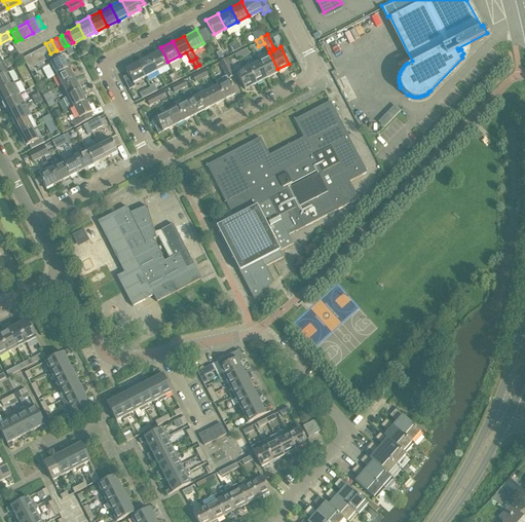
[(45,57),(50,53),(45,43),(39,46),(45,57)]
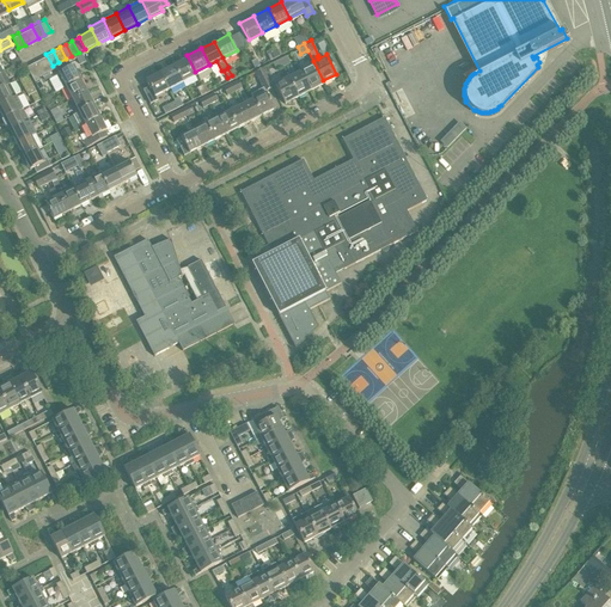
[(282,63),(288,60),(285,53),(279,56),(282,63)]
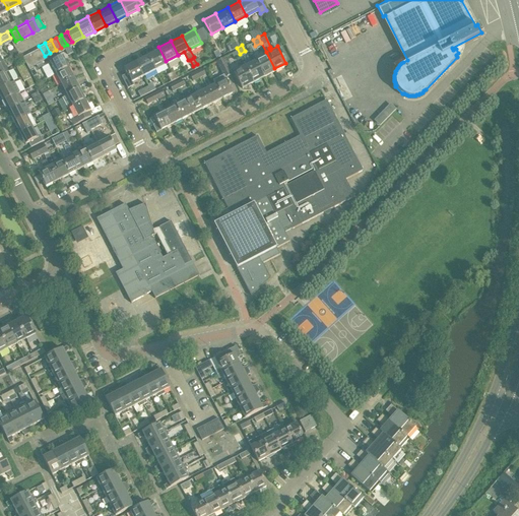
[(39,59),(45,56),(39,46),(34,49),(39,59)]
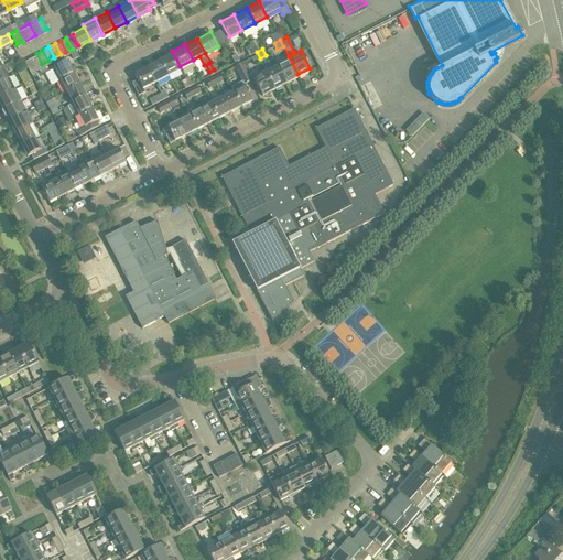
[(180,66),(172,51),(160,57),(168,73),(180,66)]
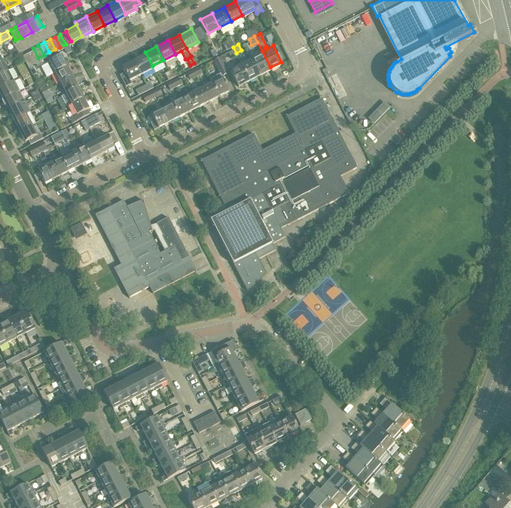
[(230,56),(236,53),(233,47),(227,50),(230,56)]
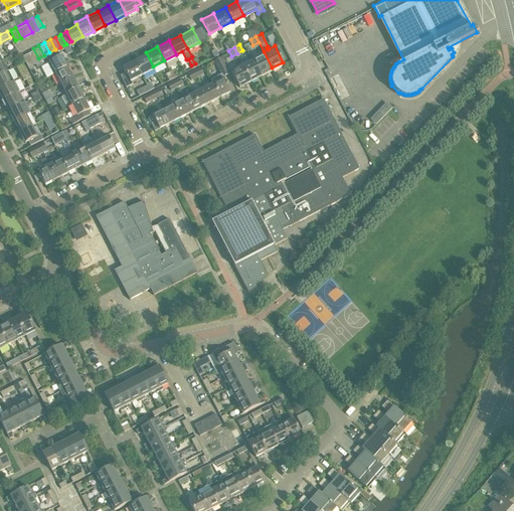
[(33,61),(38,58),(33,48),(28,51),(33,61)]
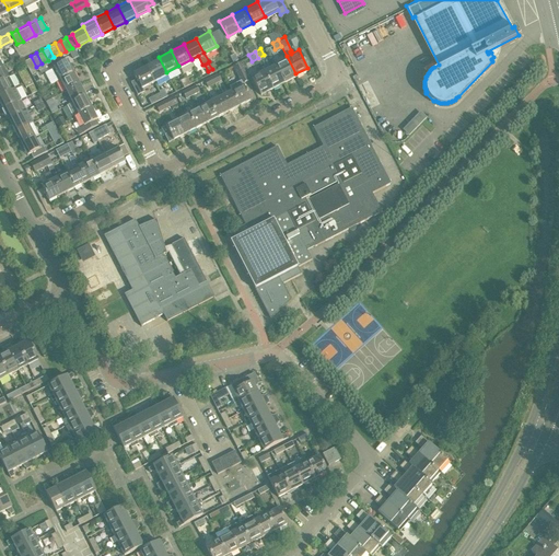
[(30,70),(36,67),(31,56),(24,59),(30,70)]
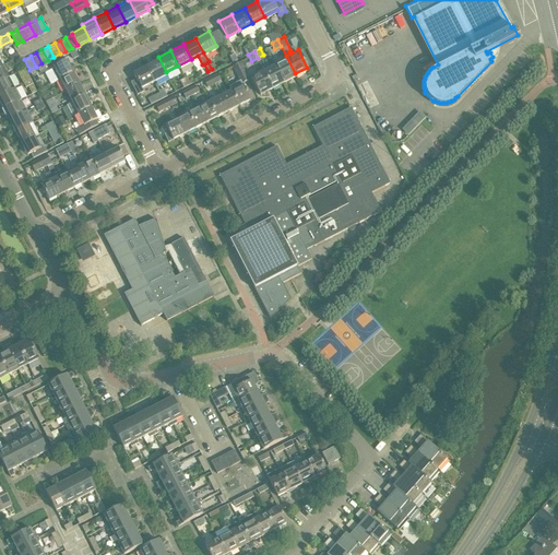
[(284,80),(295,73),(286,56),(274,62),(284,80)]
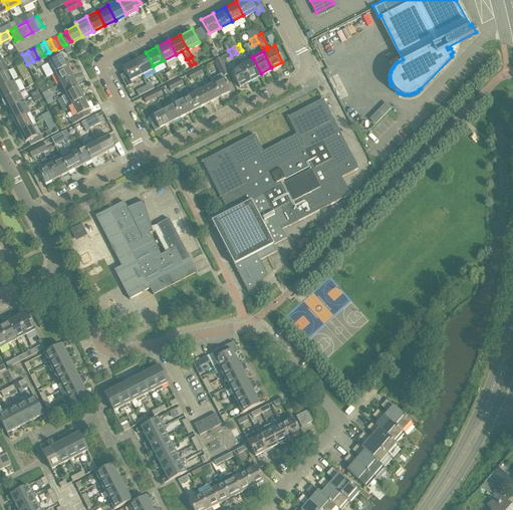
[(141,71),(153,66),(146,52),(134,58),(141,71)]
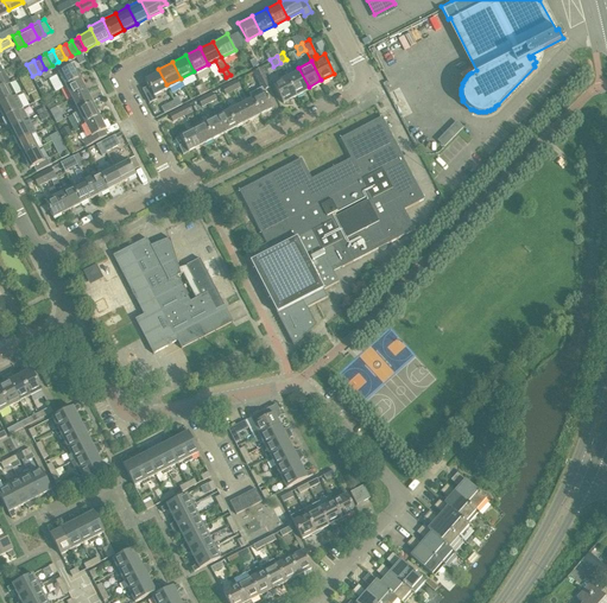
[(64,83),(78,76),(73,63),(58,70),(55,71),(62,84),(64,82),(64,83)]
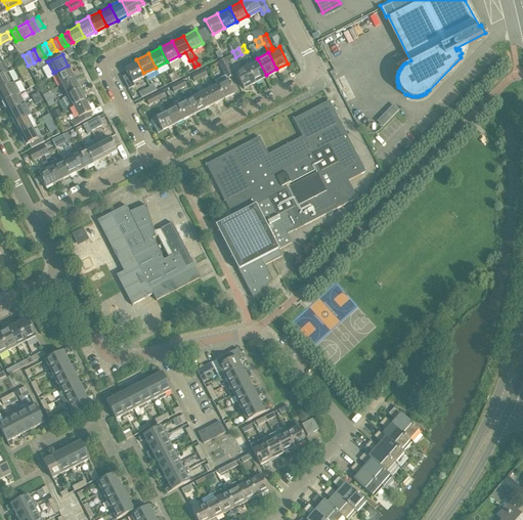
[(223,70),(229,67),(223,56),(218,58),(223,70)]
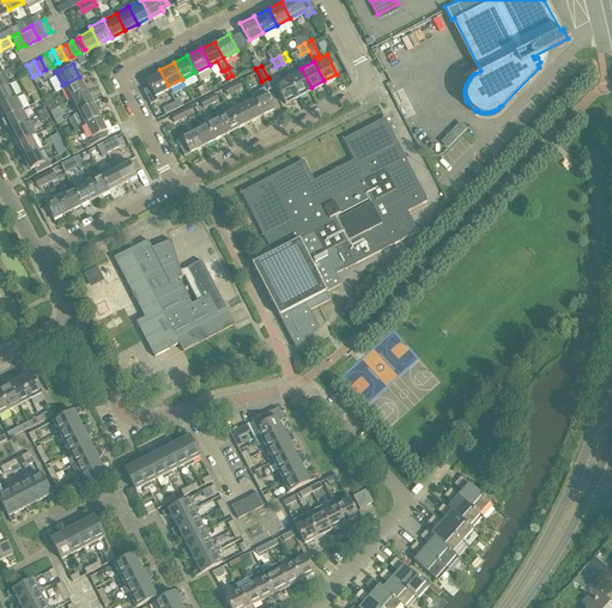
[(292,66),(285,70),(288,74),(289,74),(298,93),(311,87),(301,68),(295,71),(292,66)]
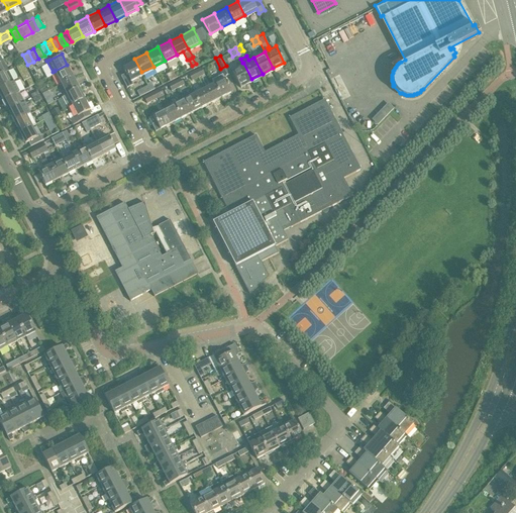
[(130,78),(141,72),(134,59),(122,65),(125,70),(120,73),(126,85),(132,82),(130,78)]
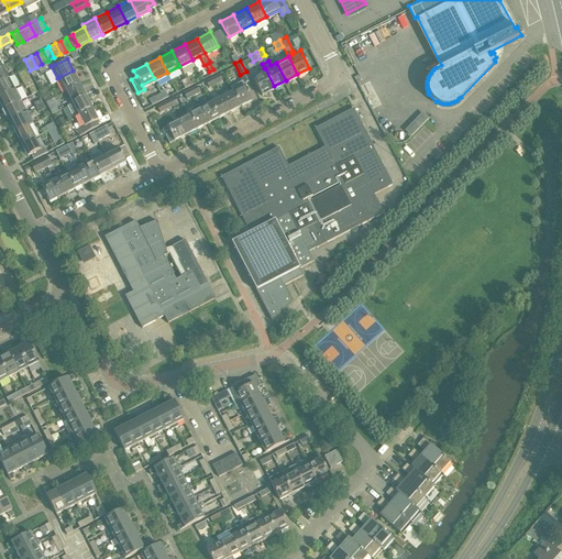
[(262,92),(274,86),(265,68),(264,68),(252,75),(262,92)]
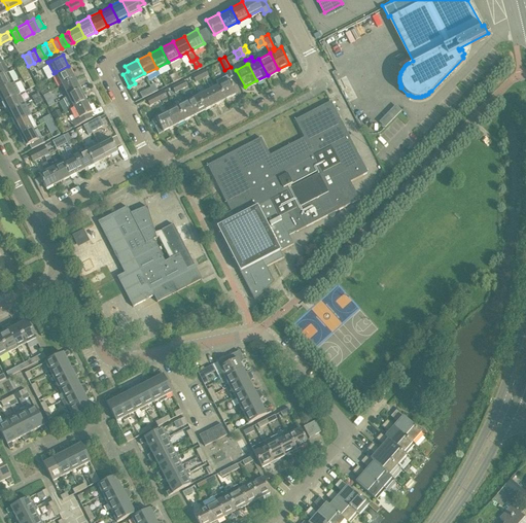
[(62,82),(74,76),(68,66),(56,72),(62,82)]
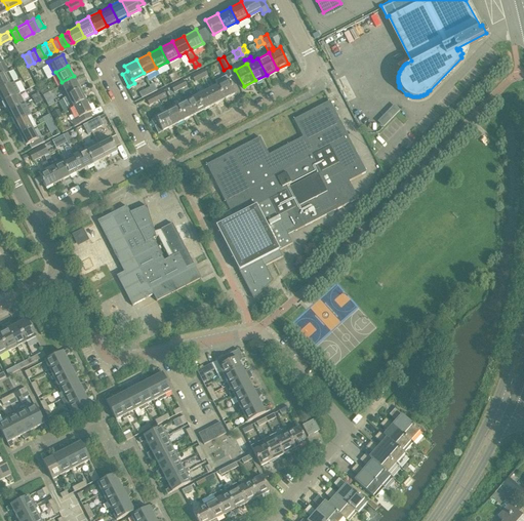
[(200,76),(207,73),(203,66),(197,70),(200,76)]
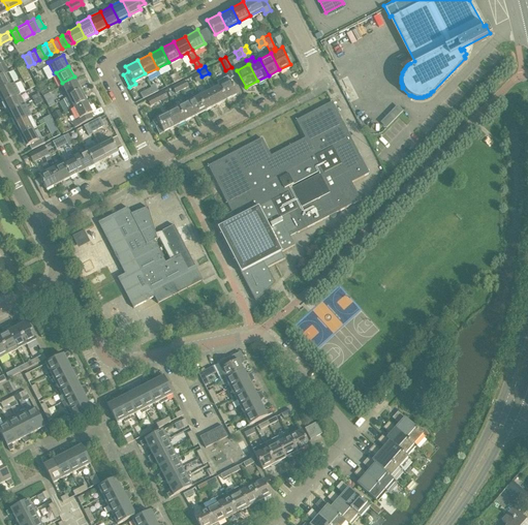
[(0,87),(13,81),(7,69),(0,72),(0,87)]
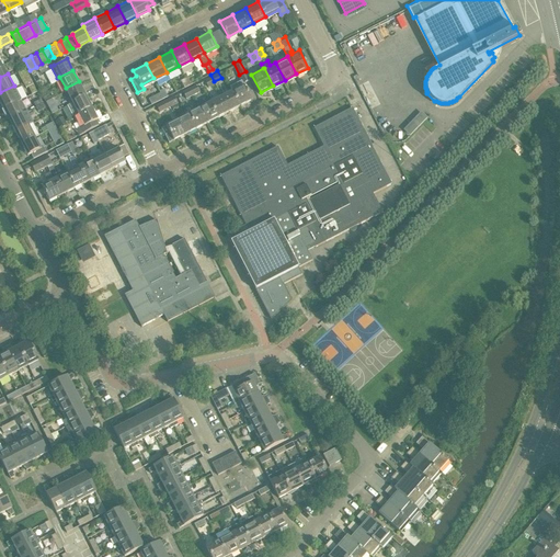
[(207,84),(214,81),(210,75),(204,78),(207,84)]
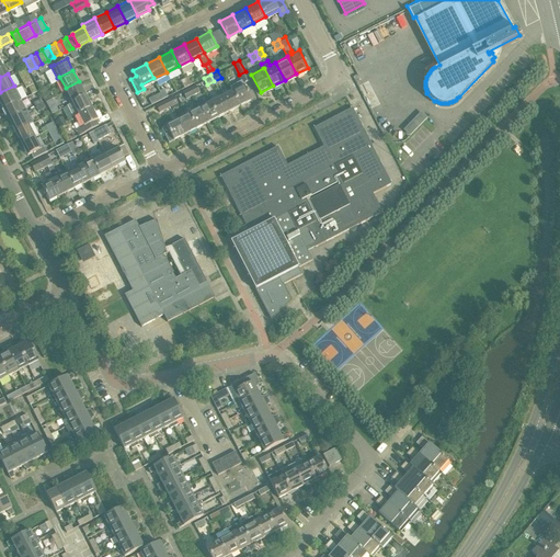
[(241,78),(229,83),(231,88),(239,103),(251,98),(243,82),(242,80),(241,78)]
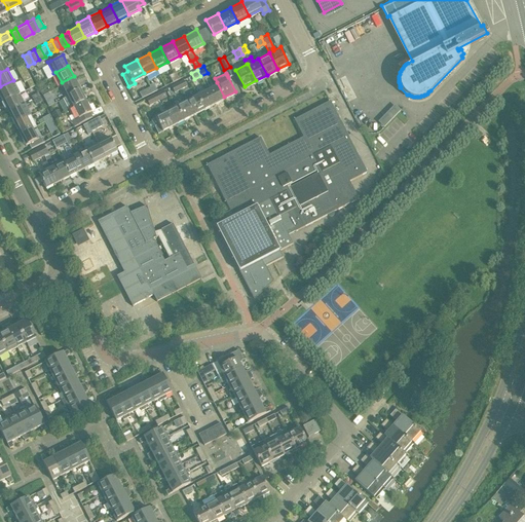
[(67,94),(79,87),(74,76),(62,82),(67,94)]
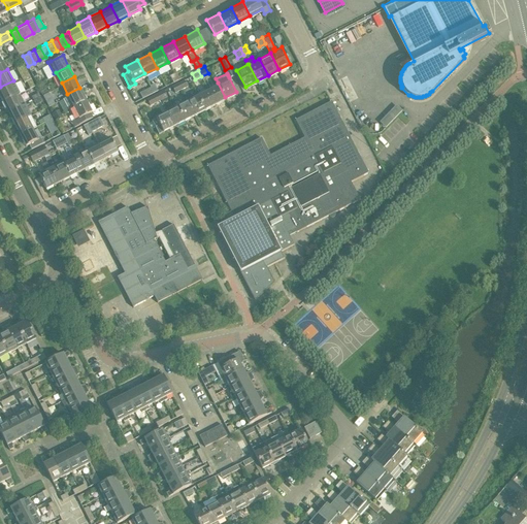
[(180,87),(187,84),(184,77),(177,80),(180,87)]
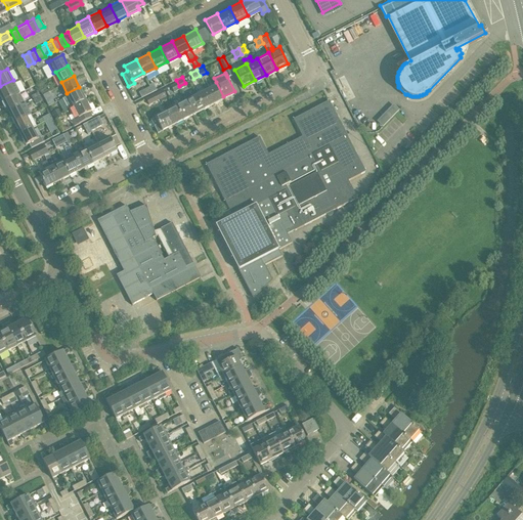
[(0,94),(2,99),(18,90),(13,80),(0,86),(0,94)]
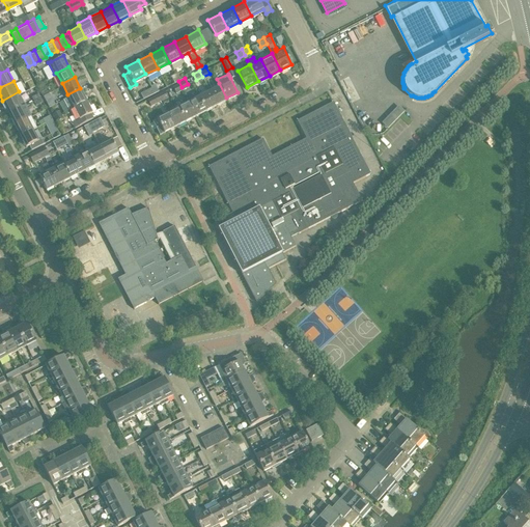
[(175,90),(182,87),(178,81),(172,84),(175,90)]
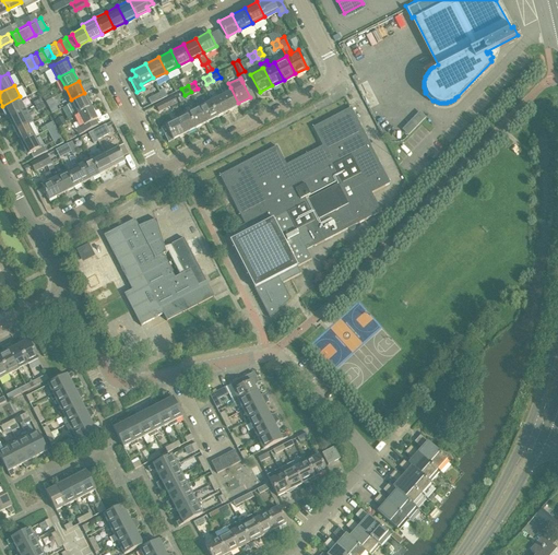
[(227,109),(238,103),(230,87),(220,93),(227,109)]
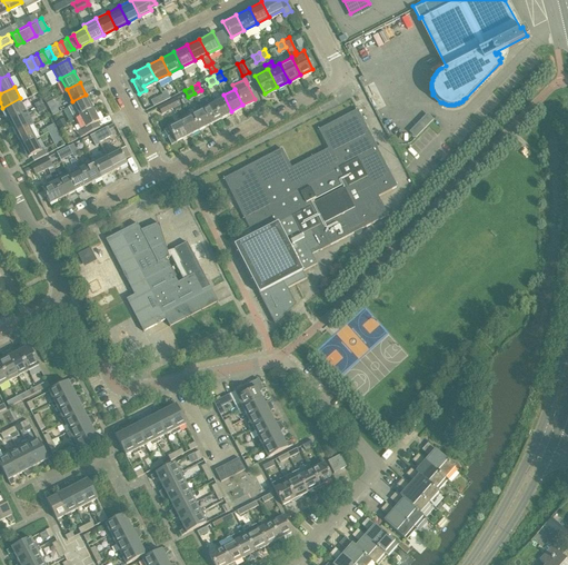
[(152,102),(165,97),(161,91),(150,97),(152,102)]
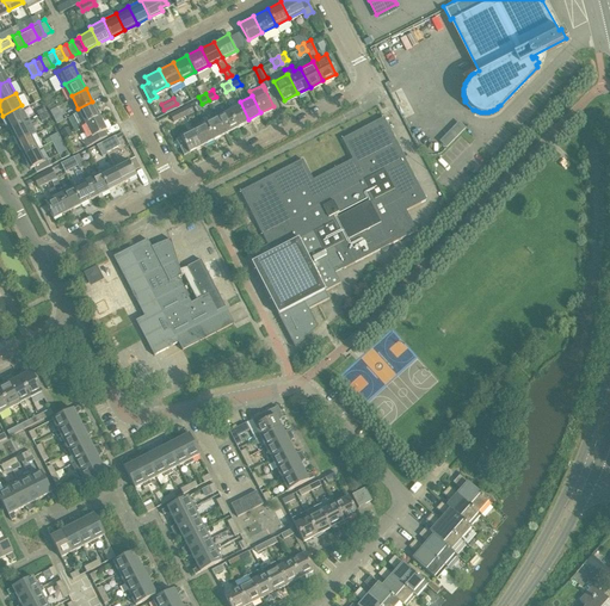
[(85,121),(99,113),(92,101),(78,109),(73,111),(79,123),(84,121),(85,121)]
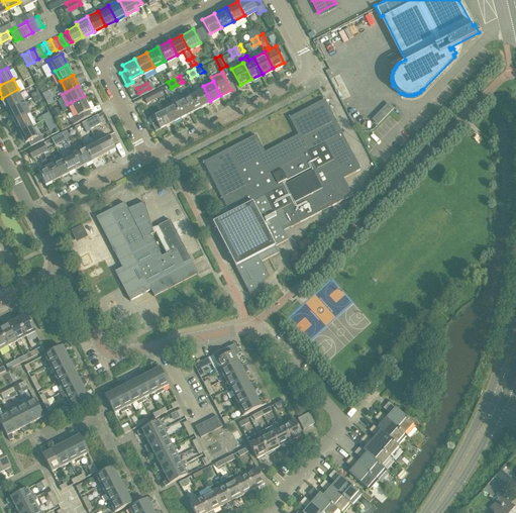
[(157,95),(163,92),(160,86),(153,89),(157,95)]
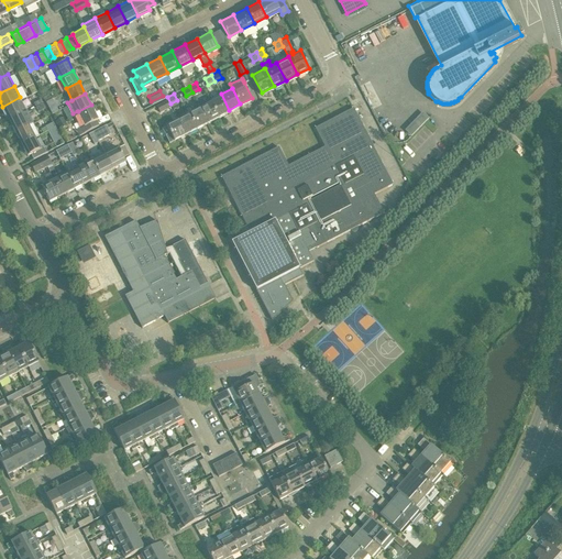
[(218,116),(229,110),(221,94),(210,99),(218,116)]
